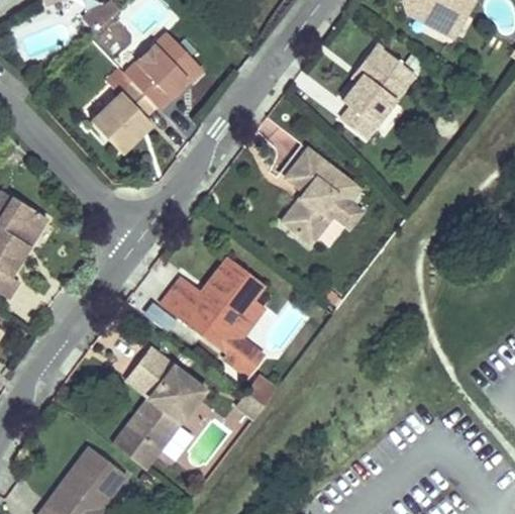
[(404,0),(407,9),(433,24),(445,21),(454,5),(466,10),(471,0),(404,0)]
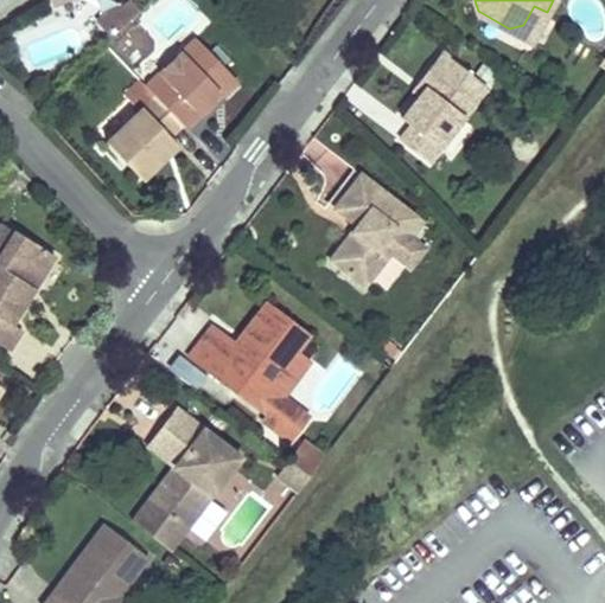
[(186,127),(215,101),(210,96),(217,89),(222,94),(237,79),(196,37),(146,84),(157,95),(107,141),(142,179),(178,145),(170,135),(183,122),(186,127)]
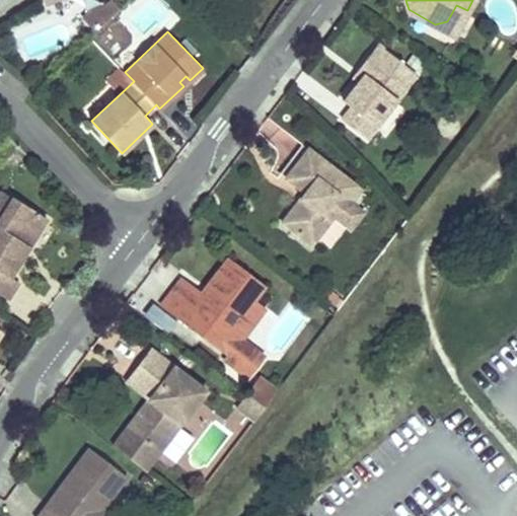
[(344,99),(352,105),(343,118),(367,136),(417,72),(378,43),(358,68),(364,73),(360,78),(344,99)]
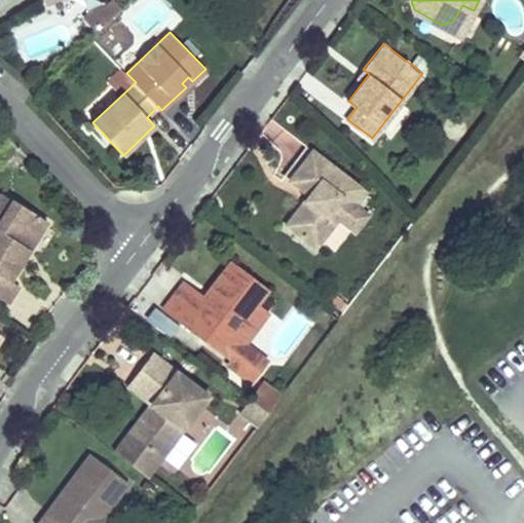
[(365,79),(369,74),(363,69),(359,75),(365,79)]
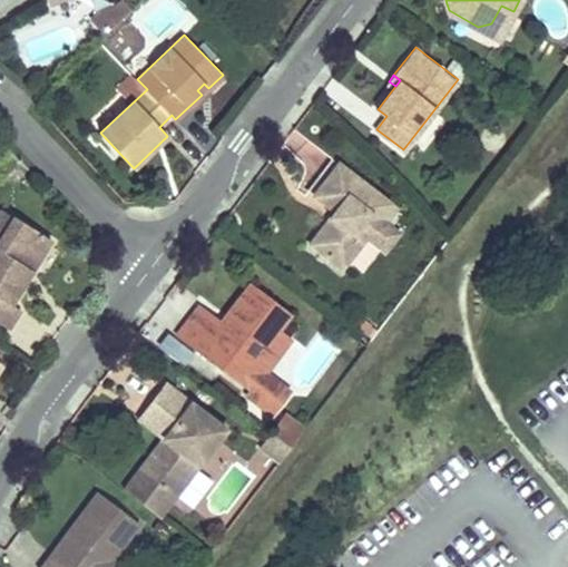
[(197,90),(202,95),(208,88),(204,84),(197,90)]
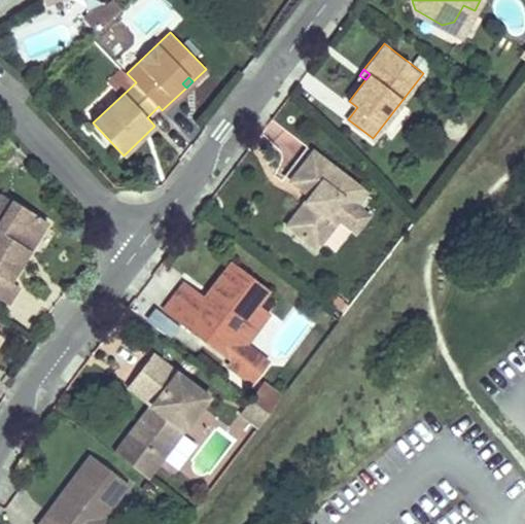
[(350,201),(342,195),(353,180),(313,149),(291,179),(310,194),(287,224),(316,246),(350,201)]
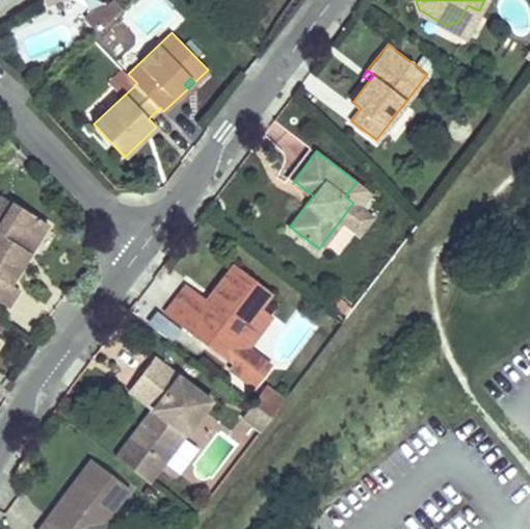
[(11,283),(26,259),(22,257),(25,250),(30,253),(49,222),(15,201),(0,222),(0,299),(9,306),(20,288),(11,283)]
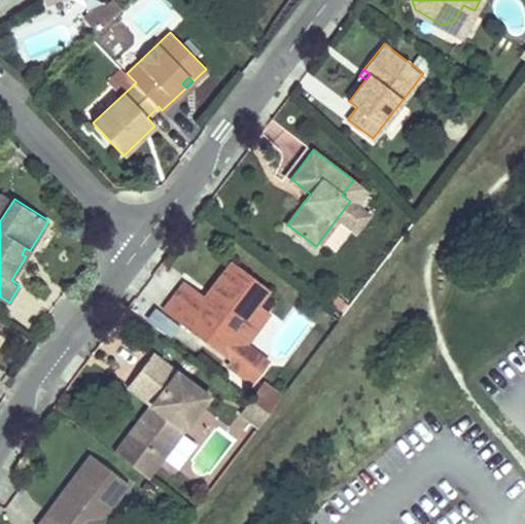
[(268,288),(232,262),(206,297),(185,281),(165,308),(221,350),(233,358),(229,363),(252,381),(268,360),(245,343),(233,334),(246,316),(268,288)]
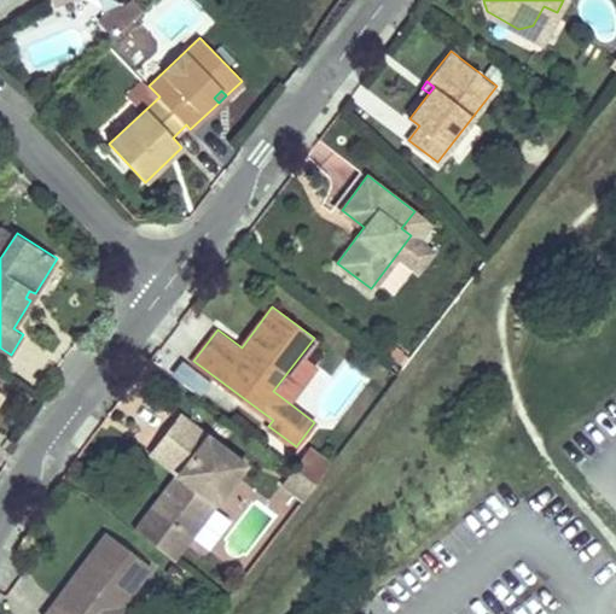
[(288,402),(303,382),(289,370),(273,391),(288,402)]
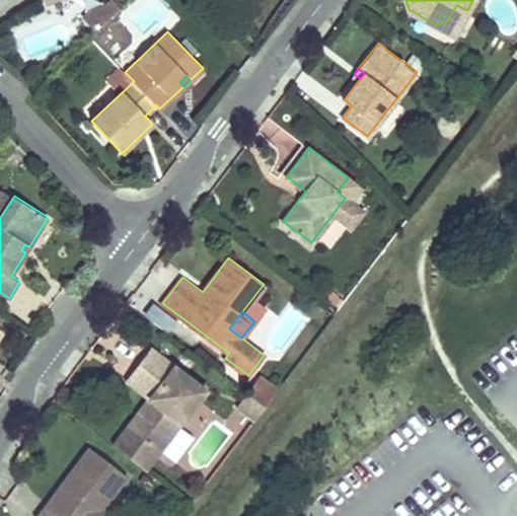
[(150,396),(156,401),(134,432),(128,426),(114,444),(146,468),(159,450),(207,389),(151,347),(132,371),(155,389),(150,396)]
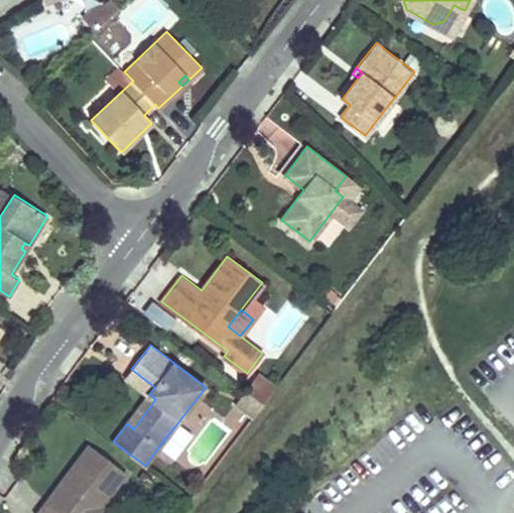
[(125,377),(149,394),(154,387),(131,369),(125,377)]
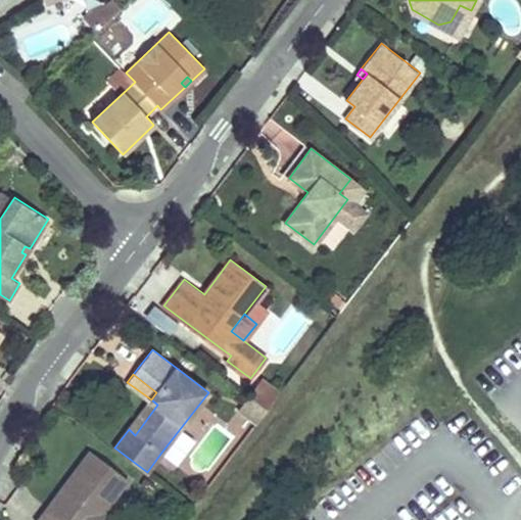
[(279,391),(261,378),(248,394),(267,409),(279,391)]
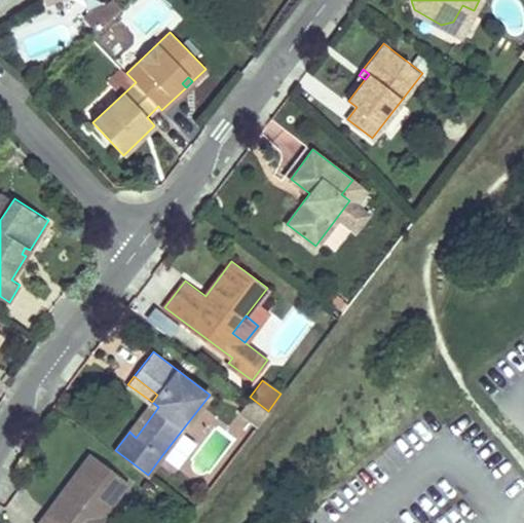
[(152,402),(129,432),(136,438),(158,407),(152,402)]
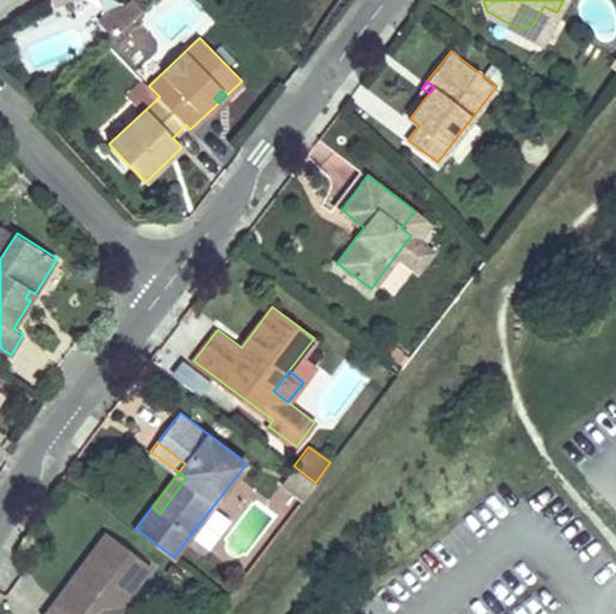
[(108,531),(77,571),(82,574),(60,603),(56,600),(44,613),(139,613),(123,602),(152,565),(108,531)]
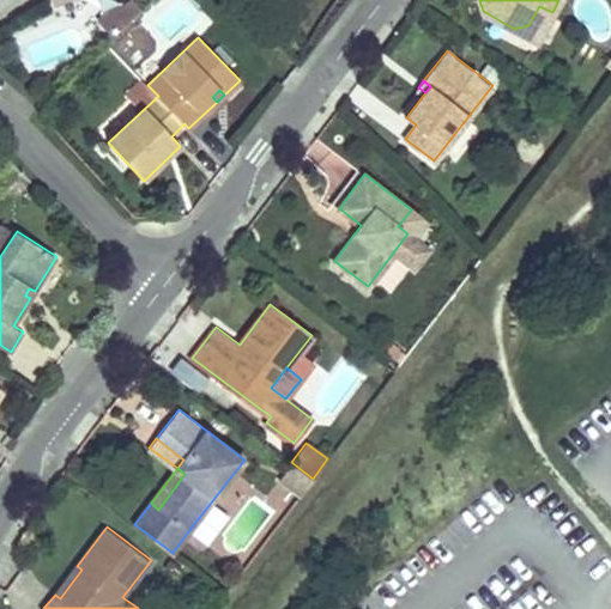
[(82,570),(77,566),(55,595),(60,598),(82,570)]
